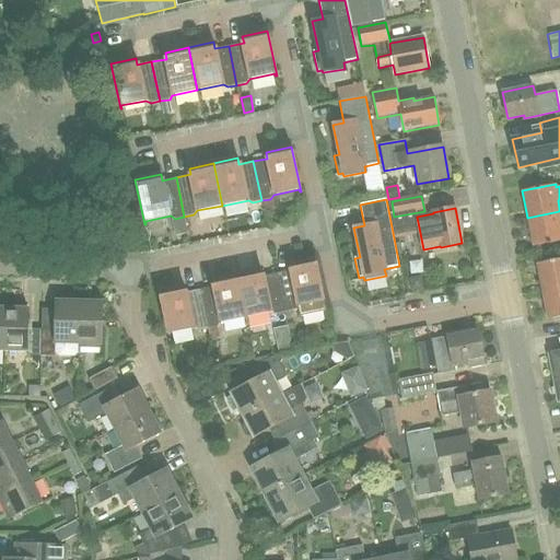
[(559,211),(527,218),(534,246),(559,241),(559,211)]
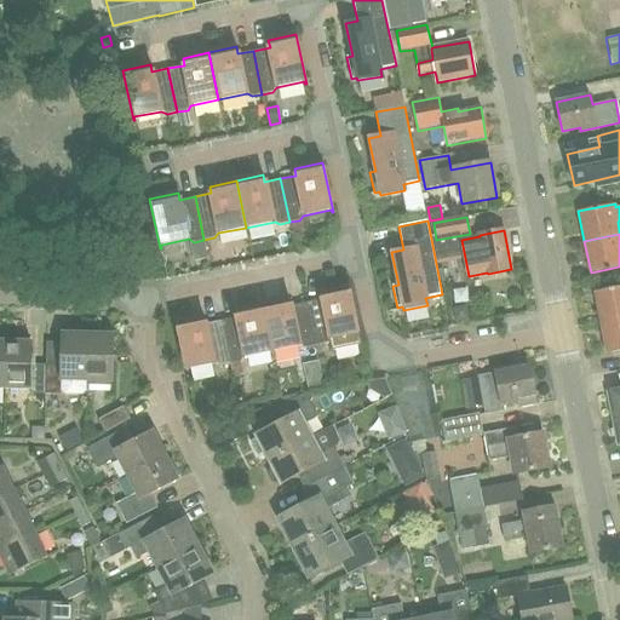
[(361,343),(349,286),(321,292),(322,299),(305,303),(315,346),(333,343),(334,349),(361,343)]
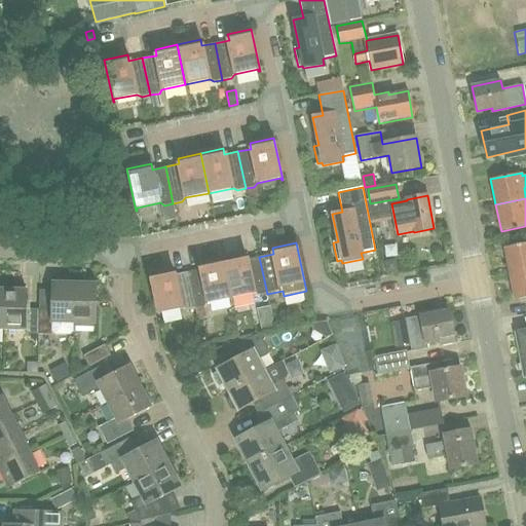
[(510,273),(525,269),(525,242),(504,248),(510,273)]
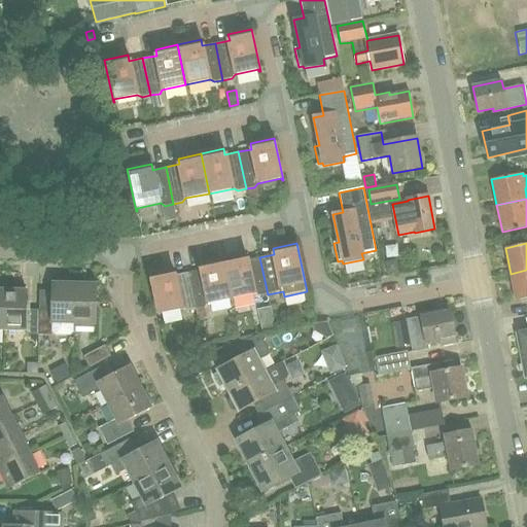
[(246,253),(222,258),(231,299),(255,293),(259,295),(268,294),(259,257),(247,259),(246,253)]
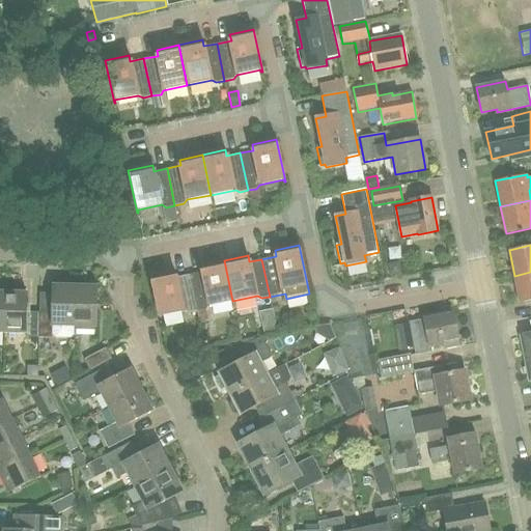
[(189,274),(197,311),(205,310),(208,306),(232,301),(224,260),(201,266),(203,272),(189,274)]
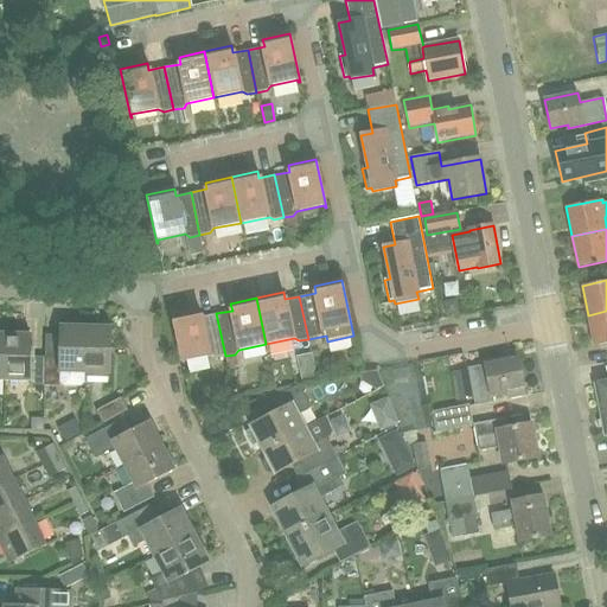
[(452,304),(446,300),(438,301),(440,315),(454,313),(452,304)]
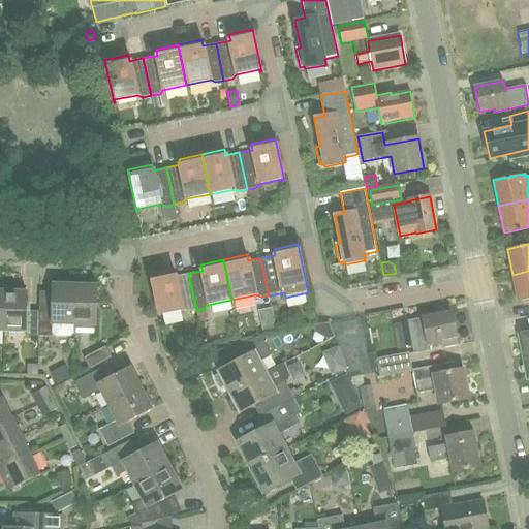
[(196,310),(188,273),(175,276),(174,270),(150,275),(158,317),(160,317),(159,314),(183,310),(188,312),(196,310)]
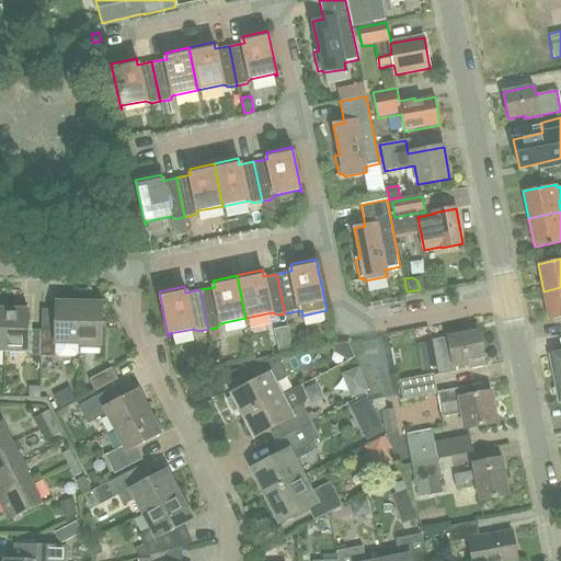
[(560,287),(544,292),(548,320),(560,318),(560,287)]
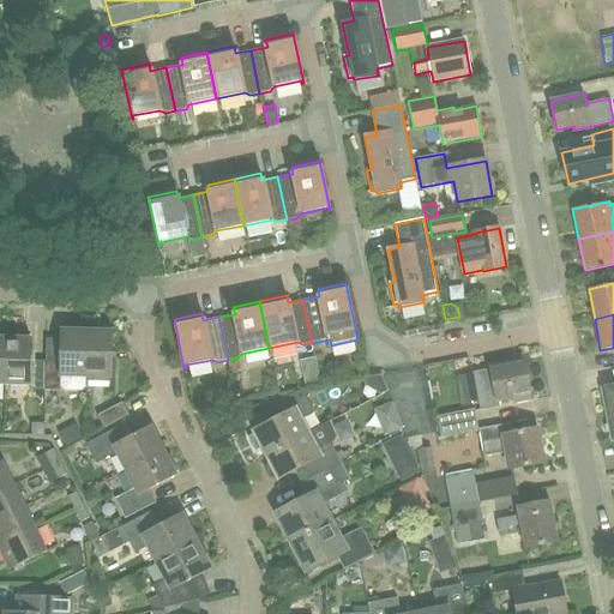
[(46,361),(46,390),(60,391),(60,387),(64,391),(82,391),(85,386),(85,377),(86,377),(88,330),(61,330),(61,338),(46,338),(46,361)]
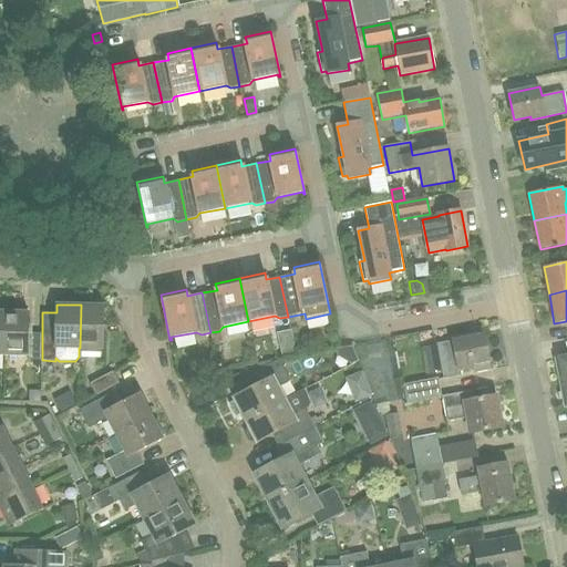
[(104,306),(81,305),(80,348),(80,357),(100,358),(101,349),(103,349),(104,306)]
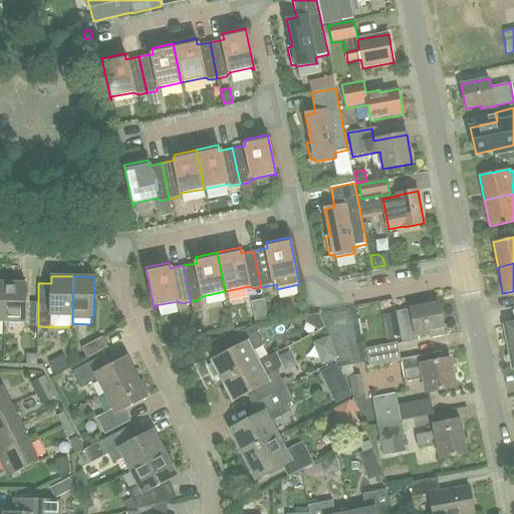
[(25,326),(38,326),(38,302),(26,301),(26,283),(5,282),(4,321),(25,322),(25,326)]
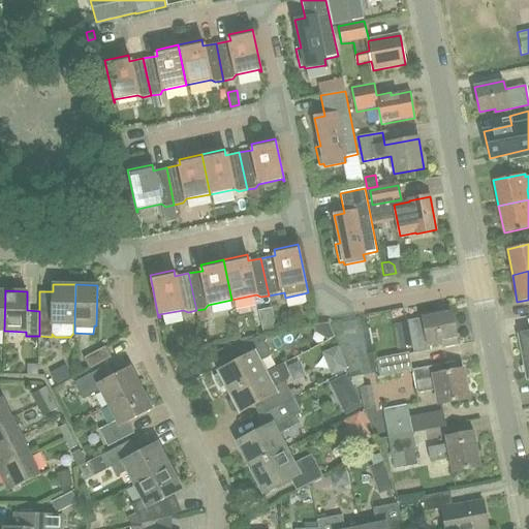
[(424,317),(407,321),(408,323),(412,346),(413,353),(429,350),(429,346),(441,343),(442,348),(458,345),(456,336),(452,312),(424,317)]
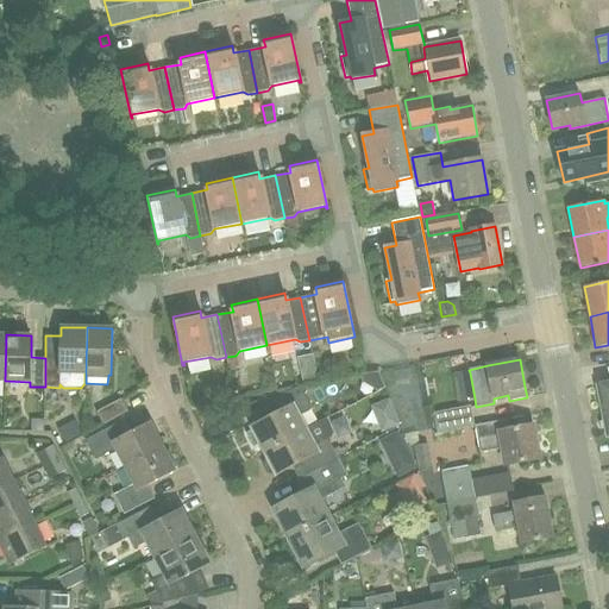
[(470,372),(452,376),(458,402),(475,399),(470,372)]
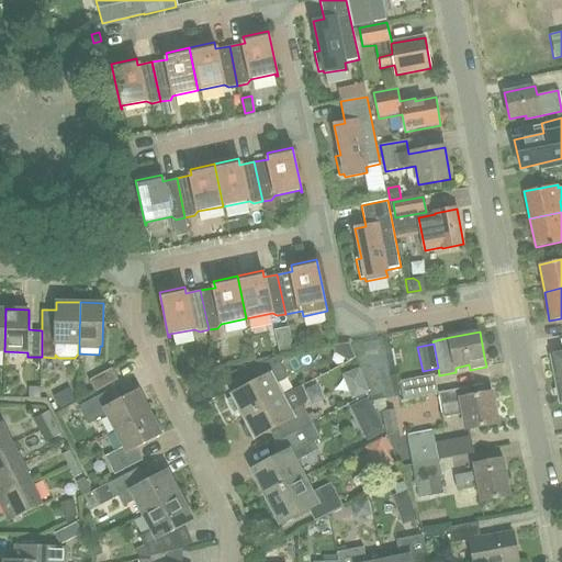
[(561,352),(551,356),(555,377),(561,374),(561,352)]
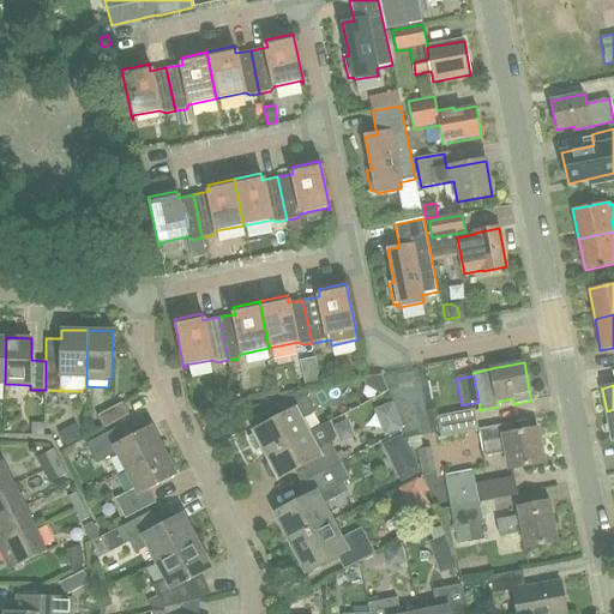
[(307,433),(300,420),(313,411),(301,390),(270,405),(276,419),(253,431),(266,455),(307,433)]
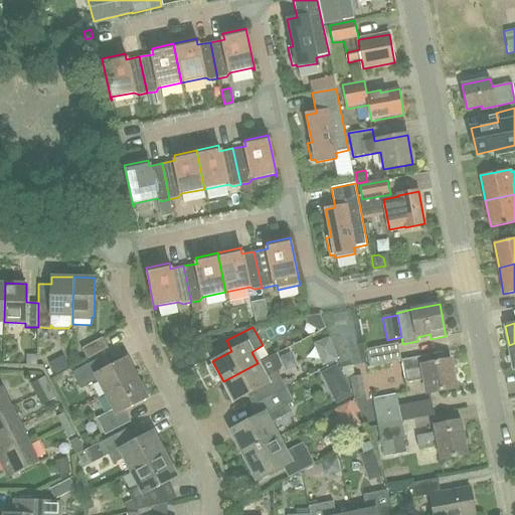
[(82,348),(88,359),(109,348),(103,337),(82,348)]
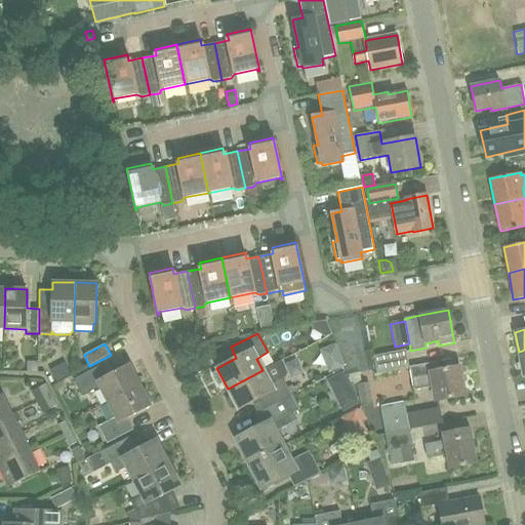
[(409,368),(405,350),(372,356),(376,374),(409,368)]
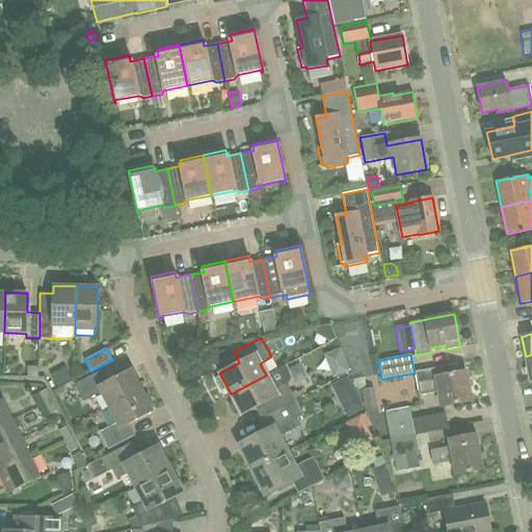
[(346,365),(333,371),(335,377),(348,372),(346,365)]
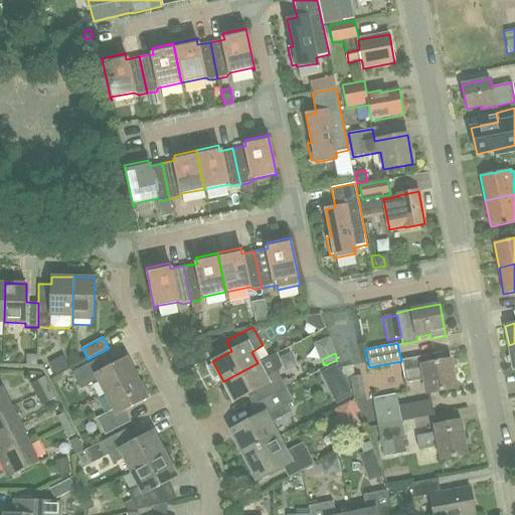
[(258,363),(223,381),(226,388),(223,389),(222,393),(226,399),(229,400),(232,399),(233,401),(252,391),(259,401),(286,387),(277,372),(280,370),(282,365),(275,354),(258,363)]
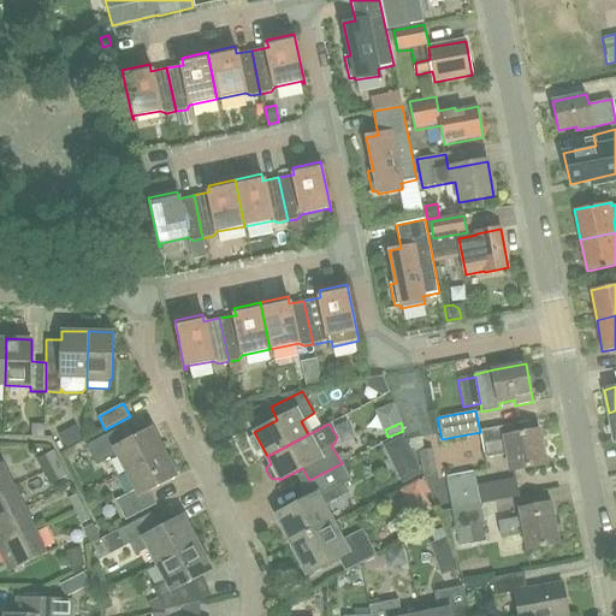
[(480,431),(486,460),(509,455),(513,472),(544,465),(538,431),(514,436),(511,425),(480,431)]
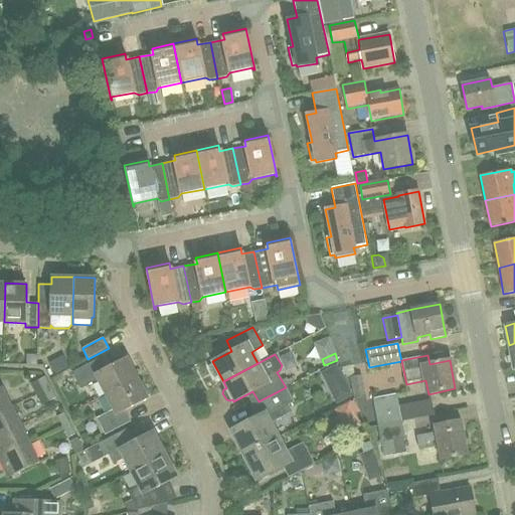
[(106,394),(138,377),(128,357),(105,369),(99,358),(72,371),(81,389),(99,380),(106,394)]
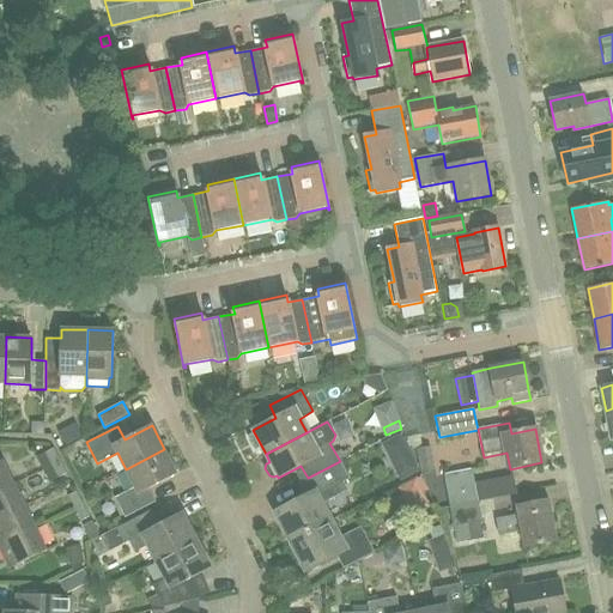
[(381,444),(388,459),(400,481),(419,471),(400,434),(381,444)]
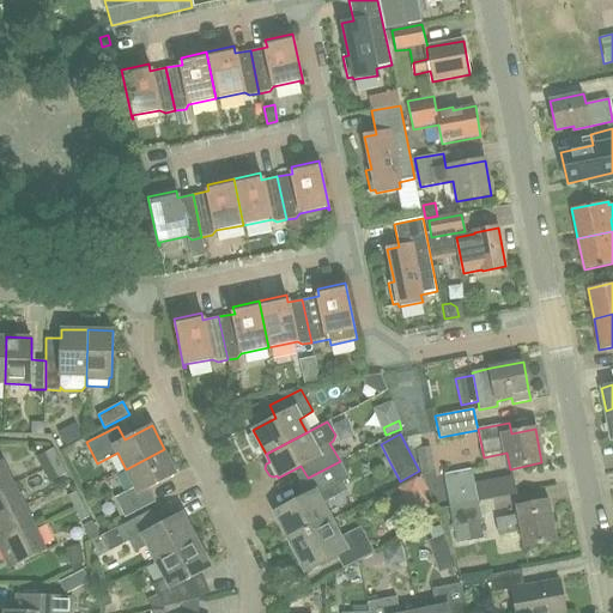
[(417,449),(422,473),(435,471),(430,447),(417,449)]
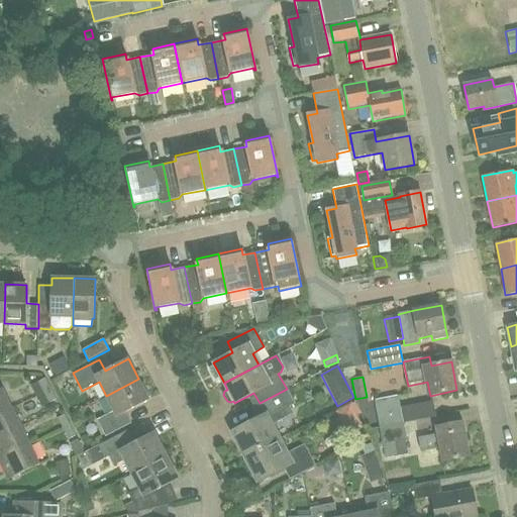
[(38,382),(43,393),(49,390),(44,379),(38,382)]
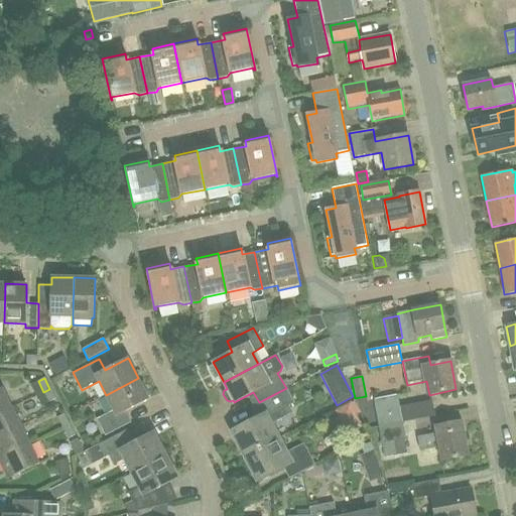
[(149,399),(138,378),(106,395),(114,410),(97,418),(106,435),(132,421),(126,411),(149,399)]
